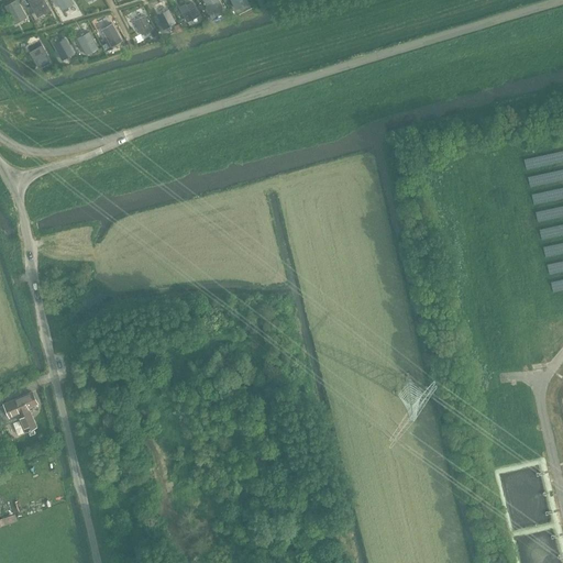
[(14,22),(25,17),(17,0),(6,6),(14,22)]
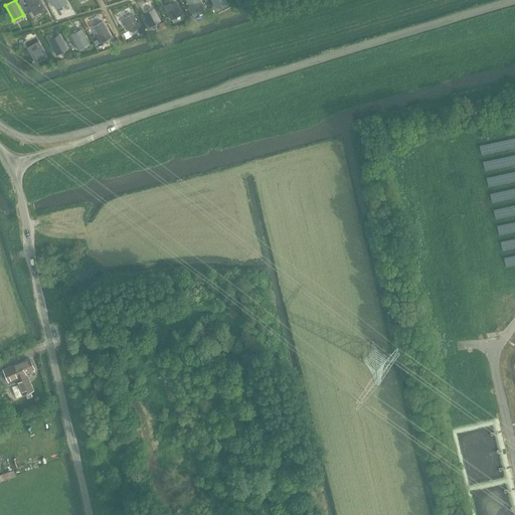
[(39,0),(27,0),(26,1),(34,14),(45,9),(39,0)]
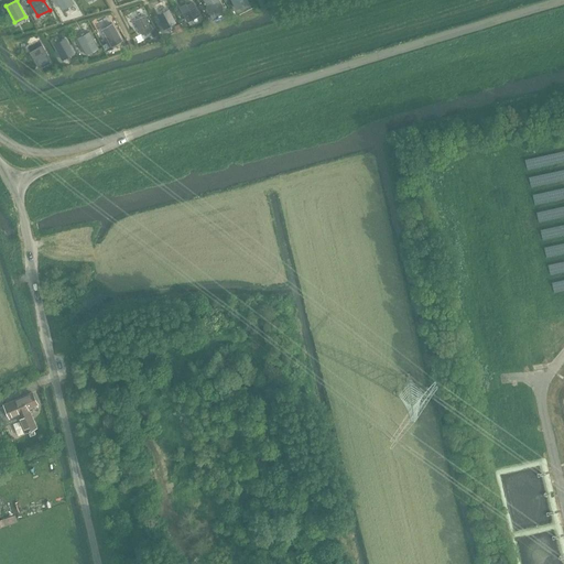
[(204,0),(210,12),(221,7),(218,0),(204,0)]
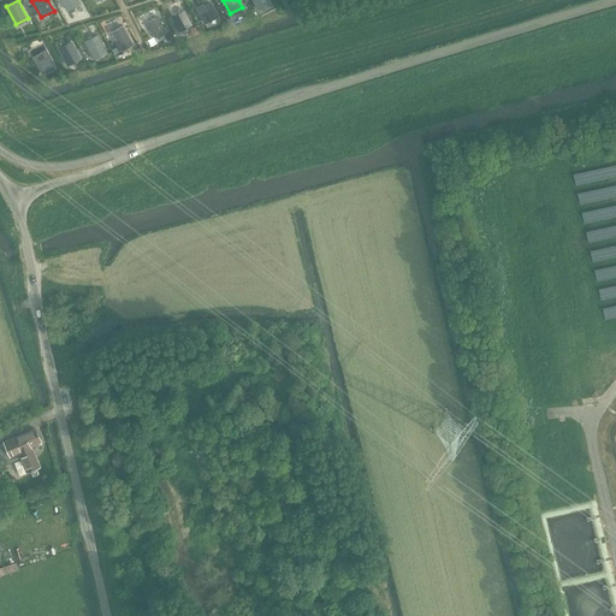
[(209,3),(203,6),(202,4),(196,6),(205,23),(217,16),(209,3)]
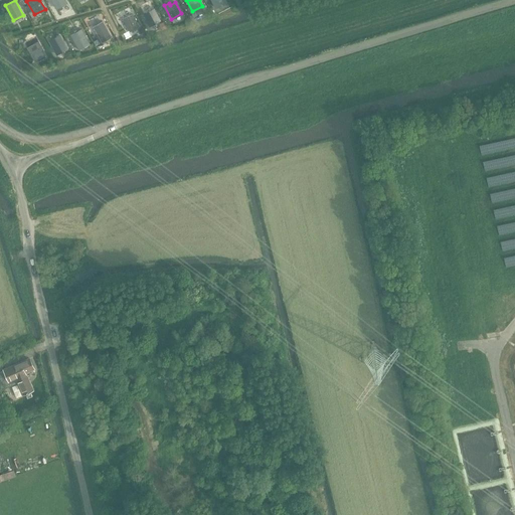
[(150,26),(160,20),(154,8),(143,14),(150,26)]
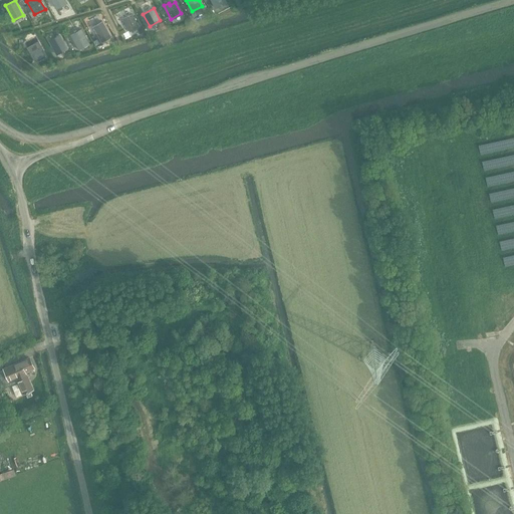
[(130,31),(139,26),(132,14),(122,18),(130,31)]
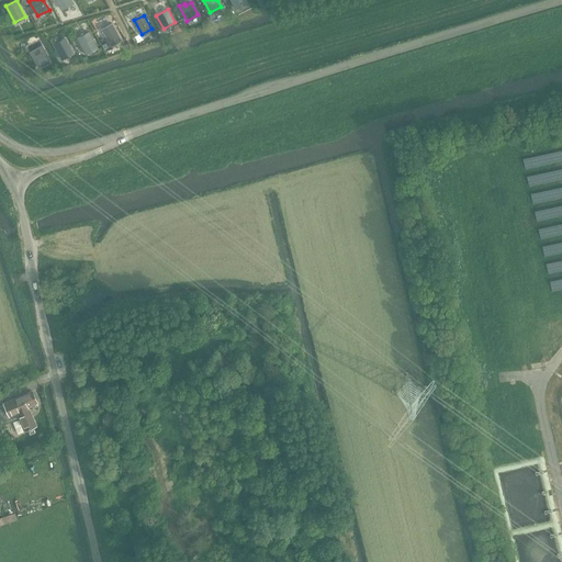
[(111,46),(121,41),(112,24),(102,30),(111,46)]
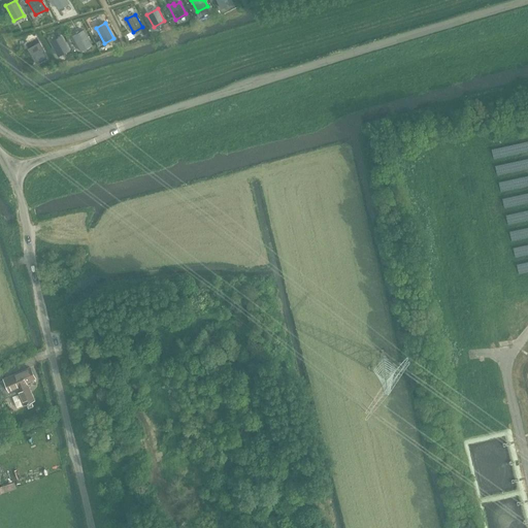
[(80,51),(92,44),(84,30),(72,36),(80,51)]
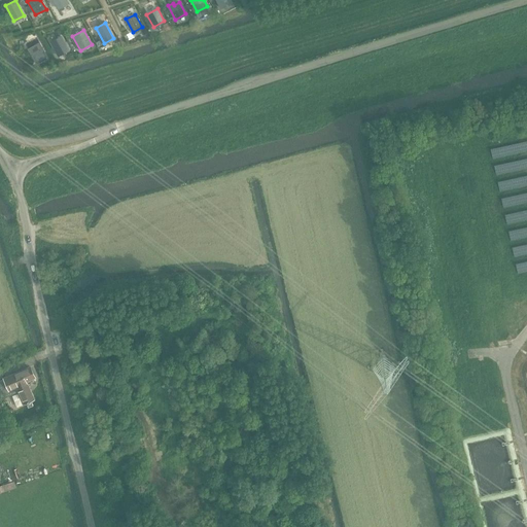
[(51,41),(58,56),(68,49),(61,36),(51,41)]
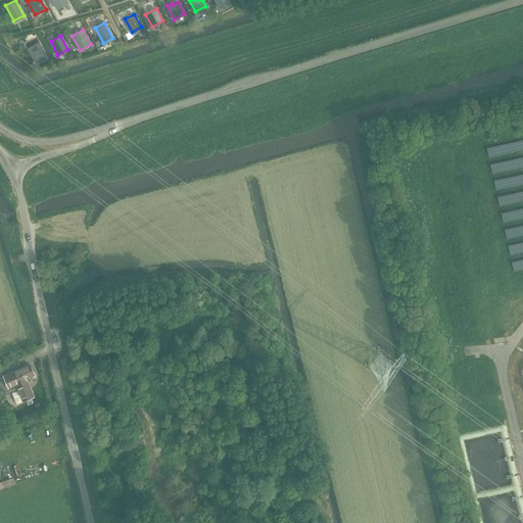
[(39,42),(28,48),(36,62),(47,57),(39,42)]
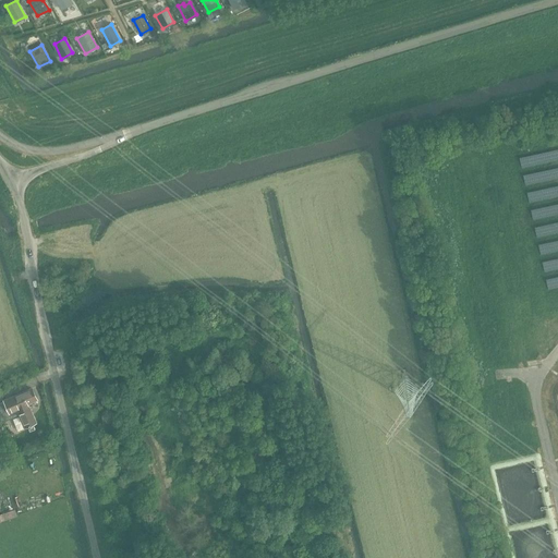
[(25,427),(36,423),(28,407),(29,407),(27,403),(36,399),(32,388),(4,401),(0,403),(0,408),(5,420),(20,414),(25,427)]
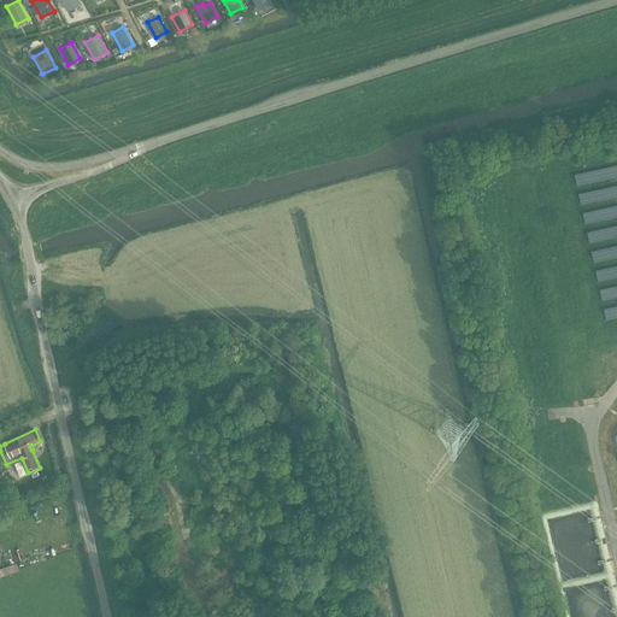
[(0,575),(19,569),(17,563),(0,568),(0,575)]
